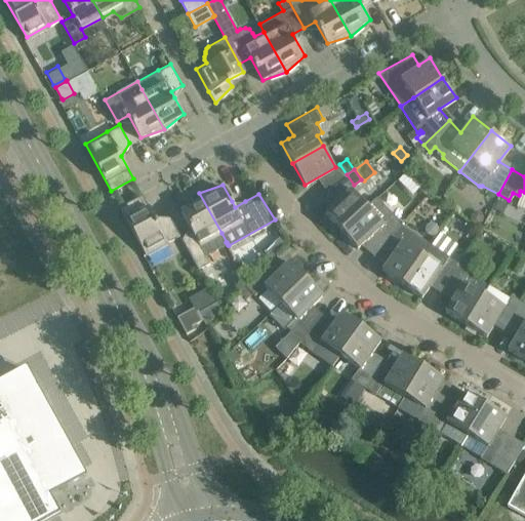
[(324,211),(340,229),(366,205),(350,188),(324,211)]
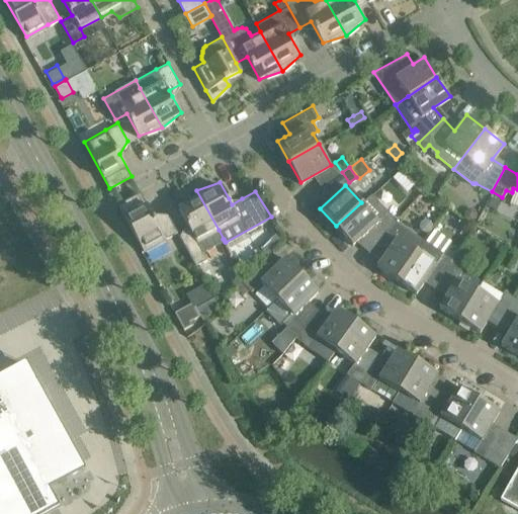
[(196,190),(177,205),(189,228),(178,234),(190,255),(195,264),(206,258),(202,250),(223,239),(224,239),(219,230),(196,190)]
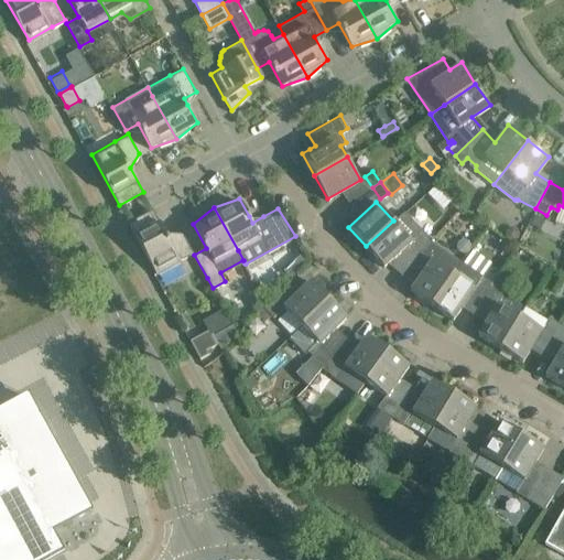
[(152,208),(128,221),(156,271),(180,258),(193,251),(182,232),(165,232),(152,208)]
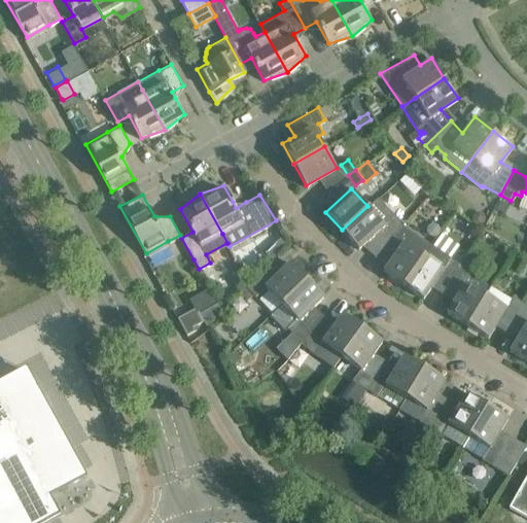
[(365,240),(376,250),(397,229),(401,222),(402,221),(393,213),(378,197),(367,206),(342,230),(358,247),(365,240)]
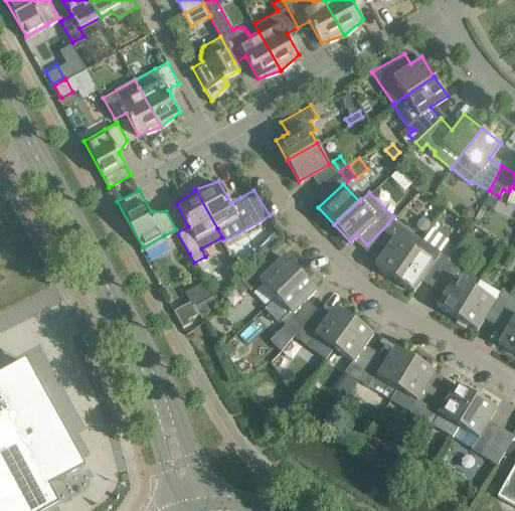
[(497,197),(489,194),(485,202),(493,206),(497,197)]
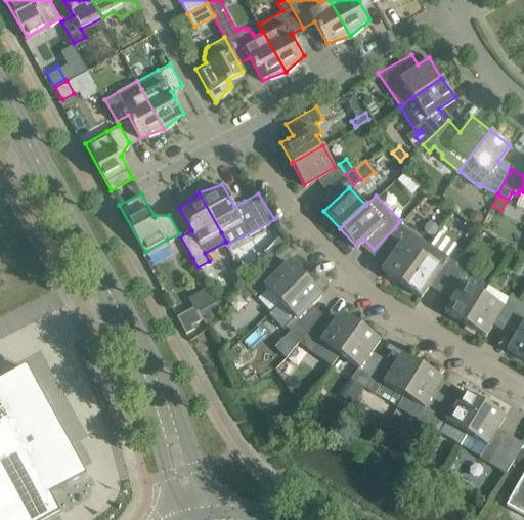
[(399,221),(395,227),(374,249),(388,258),(381,268),(401,282),(421,253),(428,241),(399,221)]
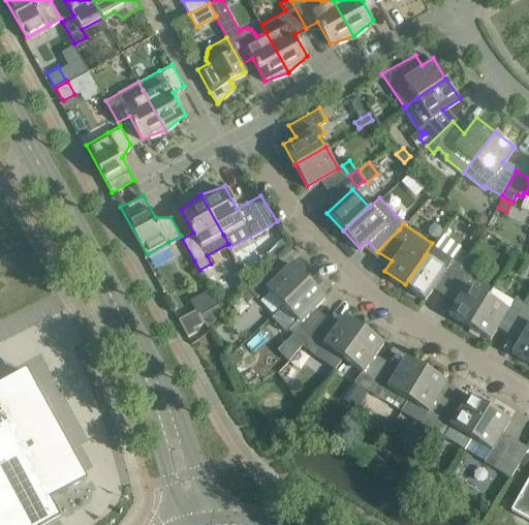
[(425,255),(405,284),(425,298),(437,280),(448,286),(463,264),(452,257),(433,245),(432,245),(425,255)]
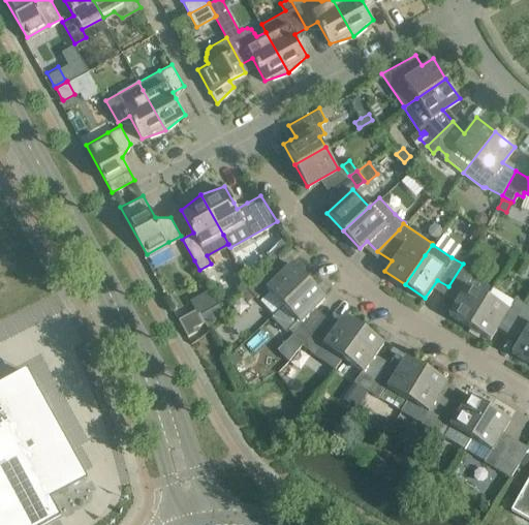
[(259,299),(273,312),(308,278),(291,261),(266,286),(269,289),(259,299)]
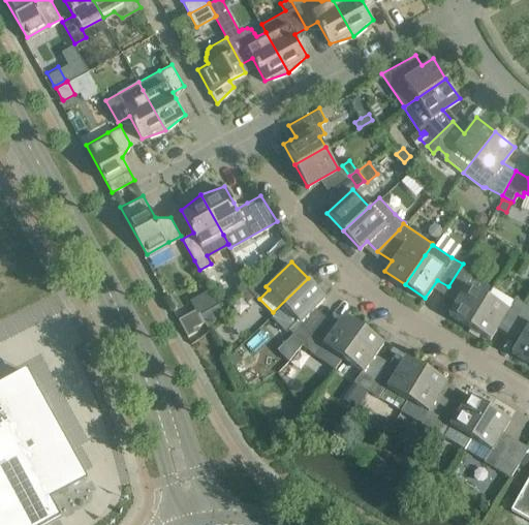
[(460,294),(448,312),(469,325),(487,295),(493,285),(472,273),(474,271),(464,265),(463,264),(448,286),(460,294)]
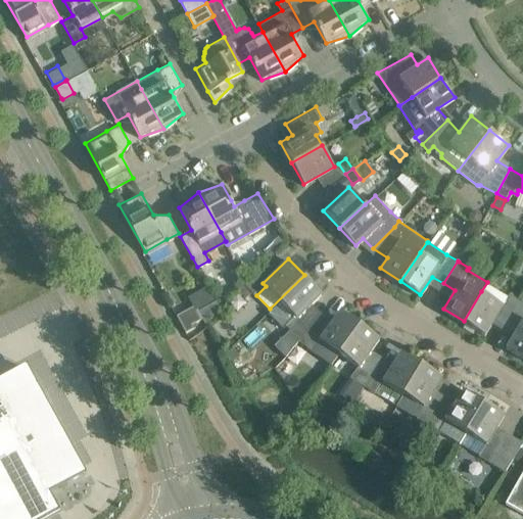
[(282,326),(294,315),(296,317),(321,292),(304,275),(270,309),(268,311),(282,326)]
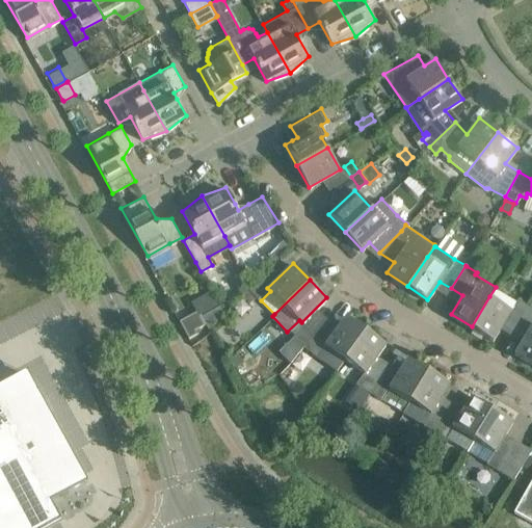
[(255,282),(248,288),(258,297),(264,291),(255,282)]
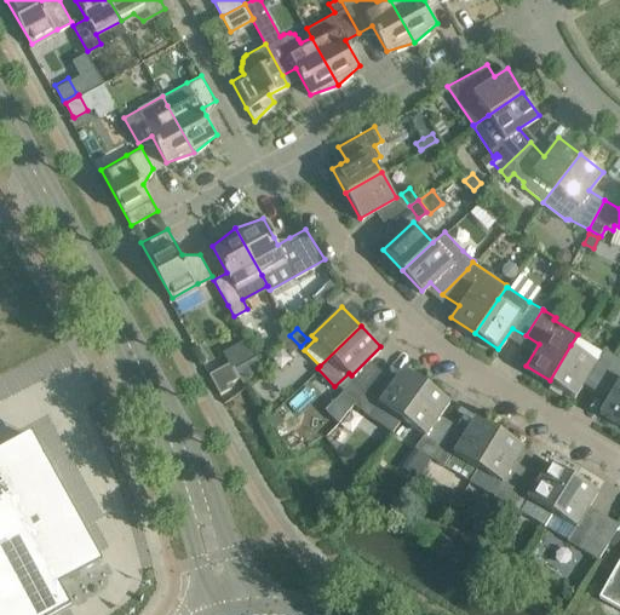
[(586,375),(598,383),(616,354),(603,346),(595,360),(570,345),(550,380),(574,395),(586,375)]
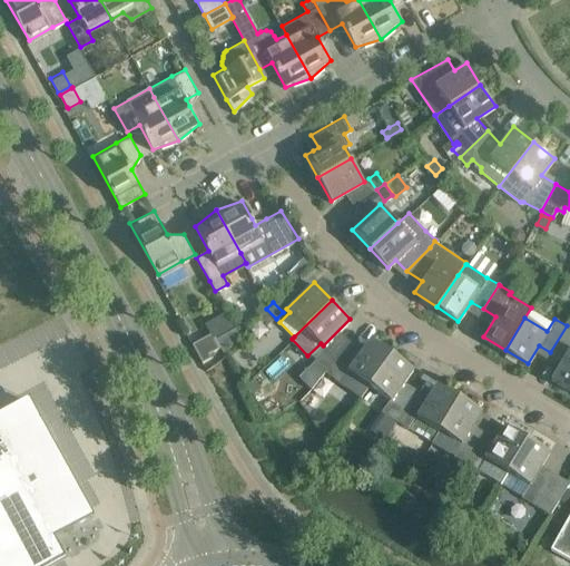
[(569,328),(567,325),(550,352),(562,360),(551,378),(569,389),(569,328)]
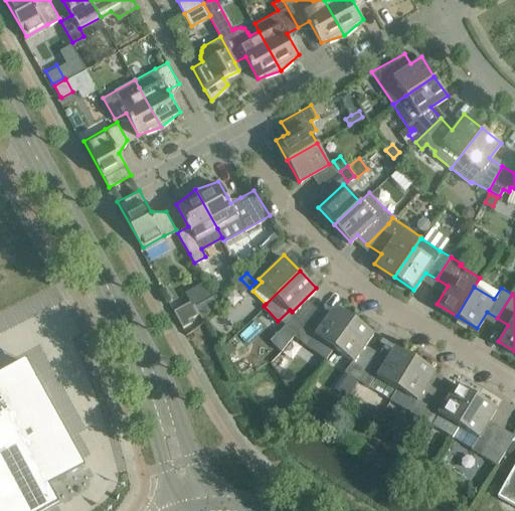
[(190,299),(173,309),(182,325),(190,321),(188,318),(197,313),(190,299)]
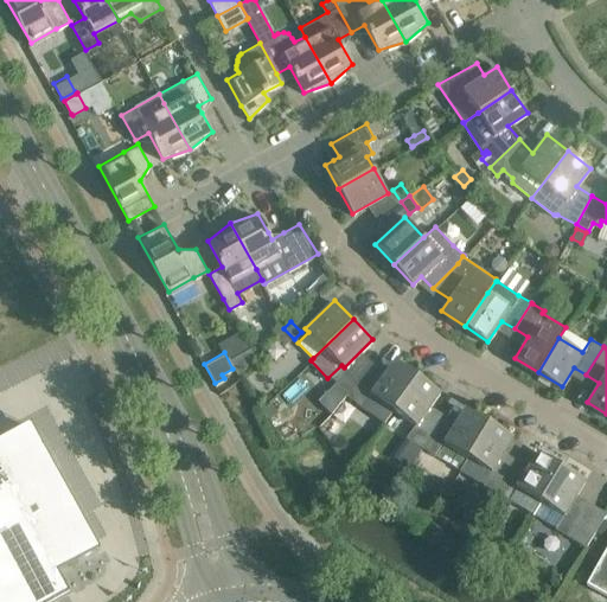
[(346,391),(345,394),(362,405),(383,421),(394,408),(417,375),(395,359),(385,372),(381,377),(368,367),(353,384),(346,391)]
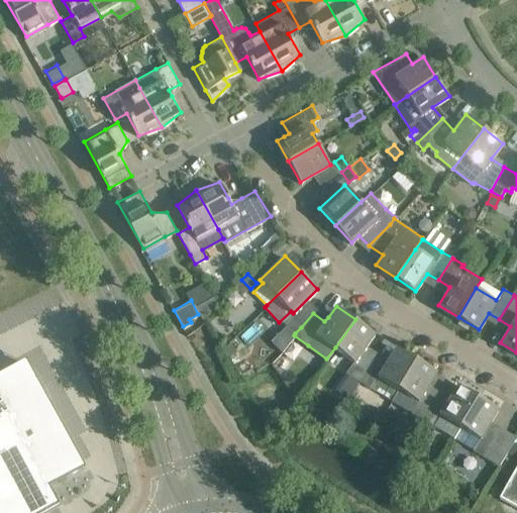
[(292,319),(286,325),(295,333),(301,327),(292,319)]
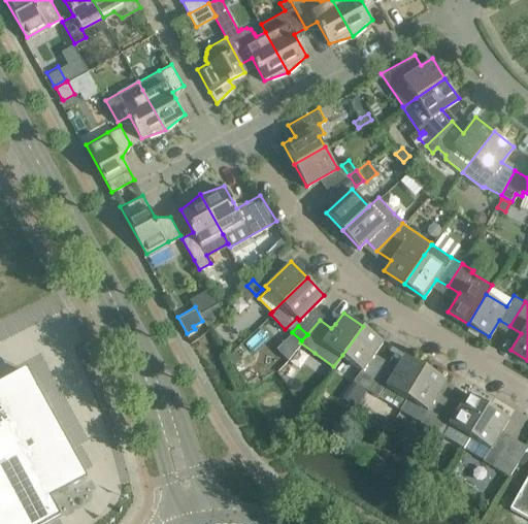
[(363,326),(342,355),(361,369),(383,340),(363,326)]
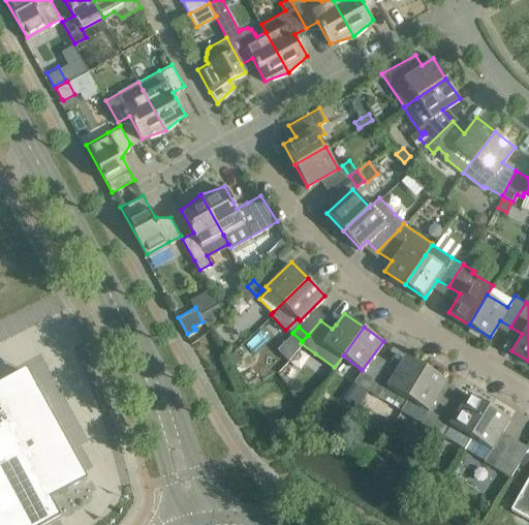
[(368,389),(400,409),(426,367),(405,354),(393,375),(380,368),(372,382),(372,381),(368,389)]
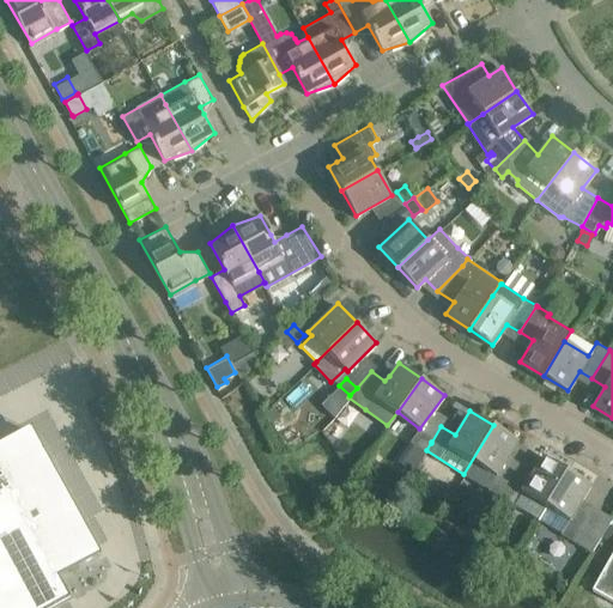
[(492,491),(501,496),(521,462),(508,454),(517,439),(493,425),(463,474),(492,491)]
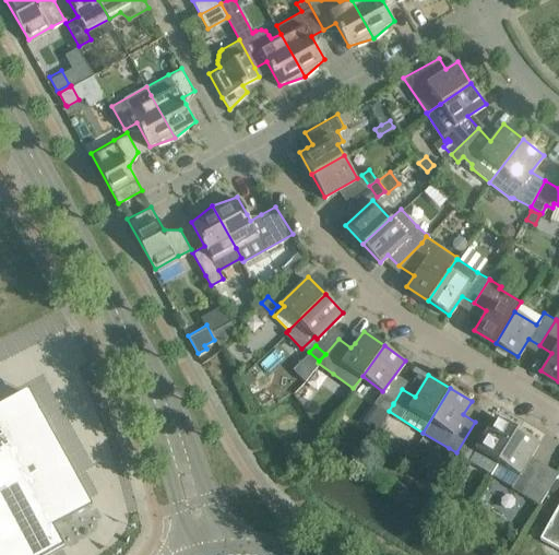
[(0,428),(40,505),(48,500),(61,494),(69,506),(72,509),(78,509),(82,507),(85,503),(85,497),(26,390),(0,404),(0,428)]
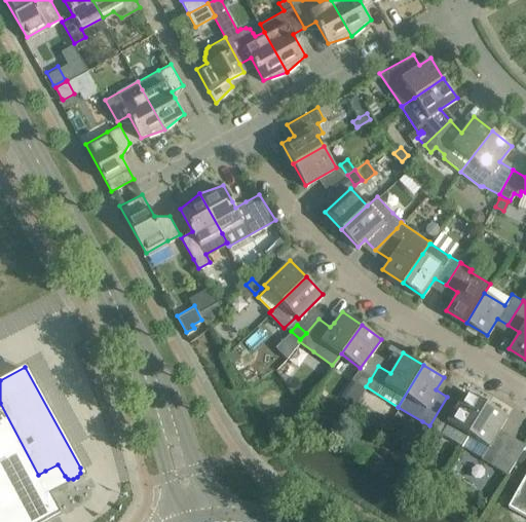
[(366,386),(370,379),(359,373),(354,380),(366,386)]
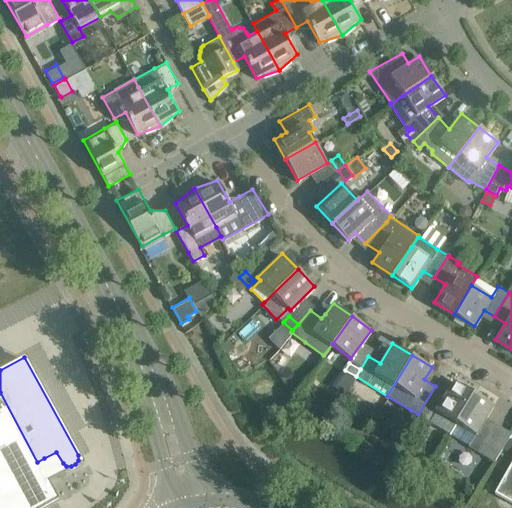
[(435,409),(455,421),(473,392),(453,380),(446,392),(435,386),(418,414),(429,421),(435,409)]
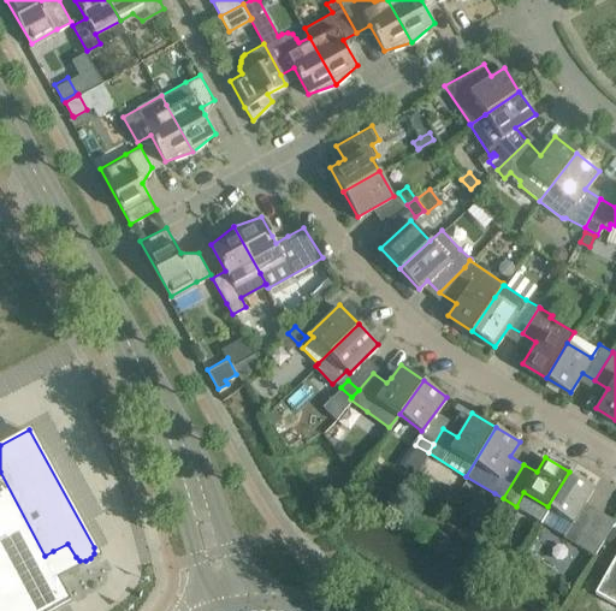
[(0,610),(43,610),(67,598),(59,582),(45,556),(0,472),(0,610)]
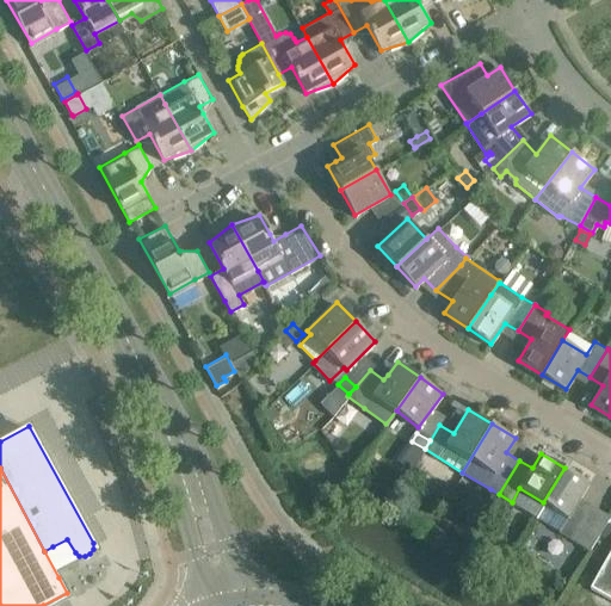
[(588,482),(565,468),(543,502),(535,517),(590,549),(600,531),(608,518),(610,514),(592,504),(575,529),(565,521),(588,482)]
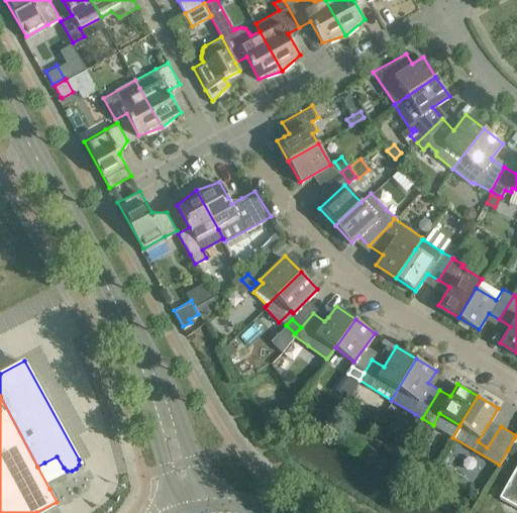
[(415,414),(407,426),(414,431),(422,418),(415,414)]
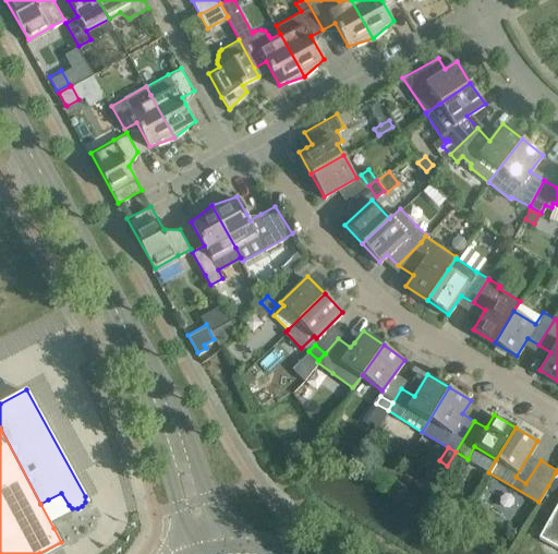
[(456,452),(447,466),(459,472),(468,459),(456,452)]
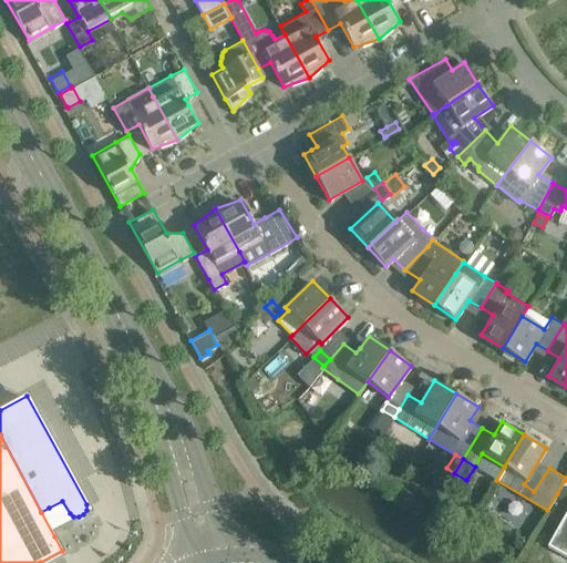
[(566,483),(564,481),(557,493),(565,498),(566,494),(566,483)]
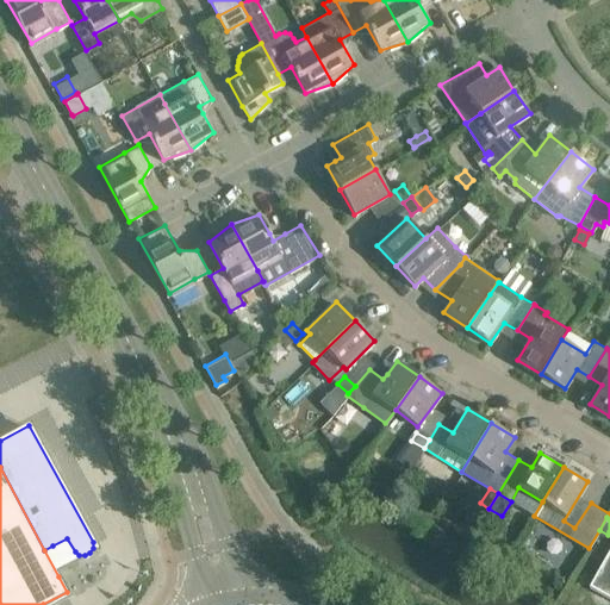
[(609,546),(589,585),(609,597),(609,546)]
